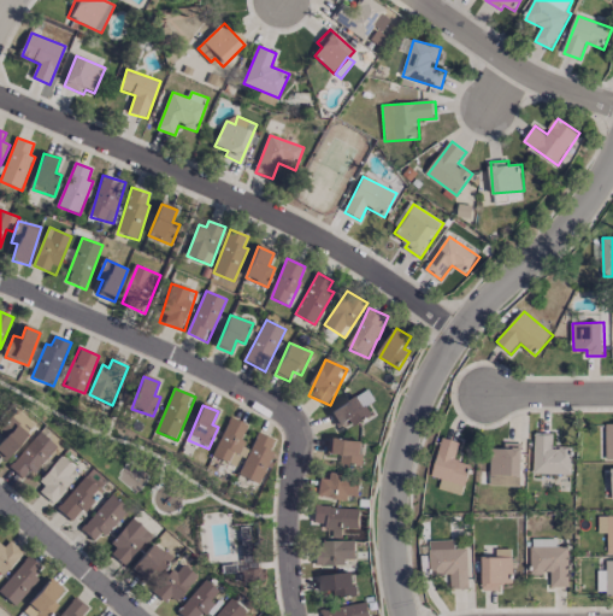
[(0,435),(3,438),(0,441),(0,456),(11,462),(19,441),(31,447),(42,423),(12,409),(0,434),(0,435)]
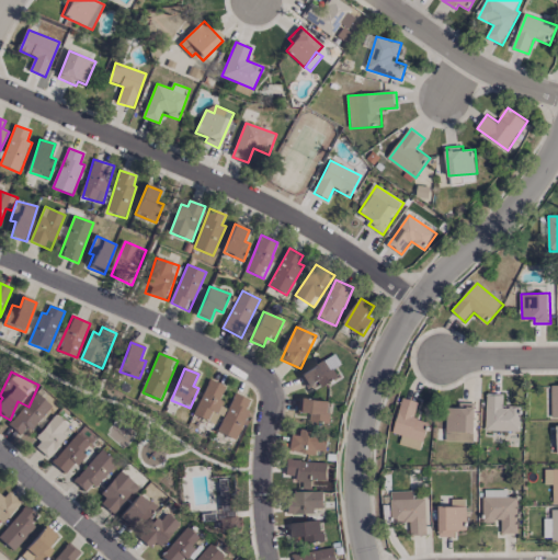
[(228,387),(211,379),(194,415),(217,426),(225,409),(219,406),(228,387)]
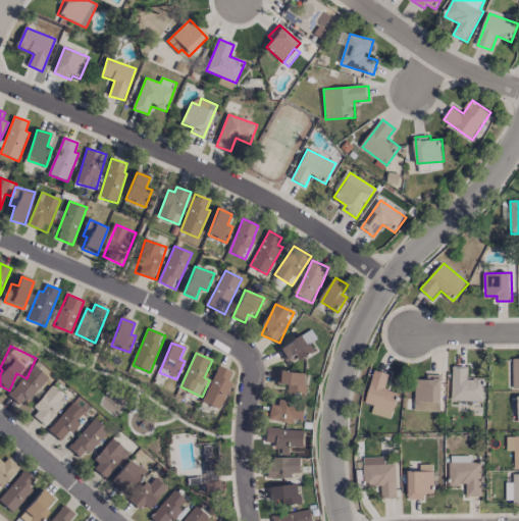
[(49,378),(36,366),(9,396),(22,408),(49,378)]
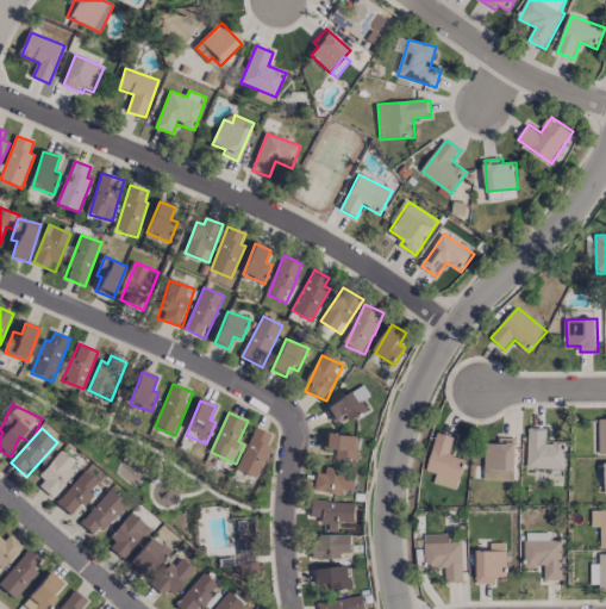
[(239,473),(260,479),(270,446),(269,446),(273,434),(254,428),(239,473)]
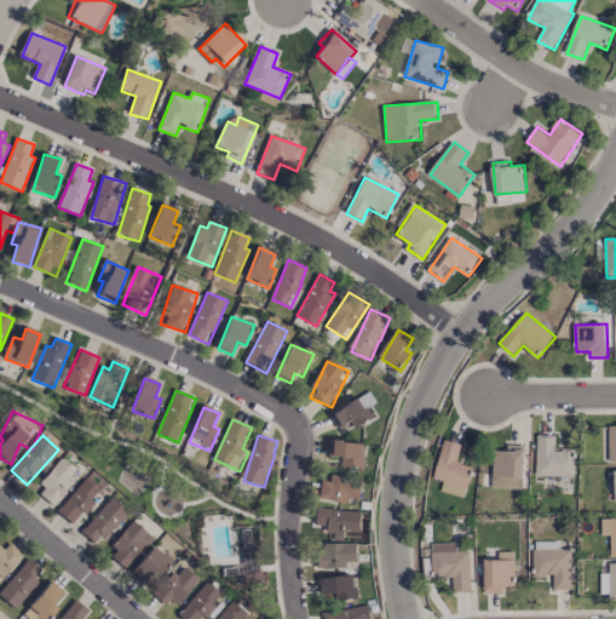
[(537,476),(576,477),(577,450),(558,450),(558,436),(539,435),(537,476)]
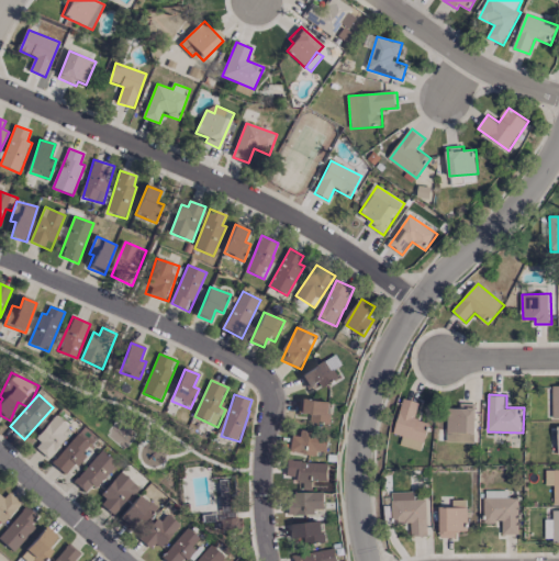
[(395,434),(404,436),(402,446),(424,451),(431,423),(416,419),(421,403),(404,399),(395,434)]
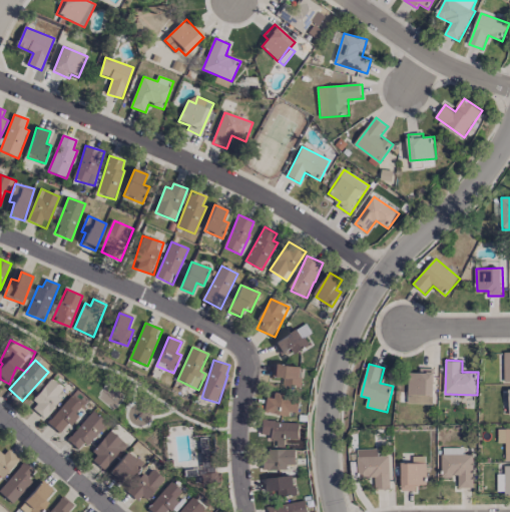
[(286,378),(285,387),(303,387),(303,366),(274,365),(273,378),(286,378)]
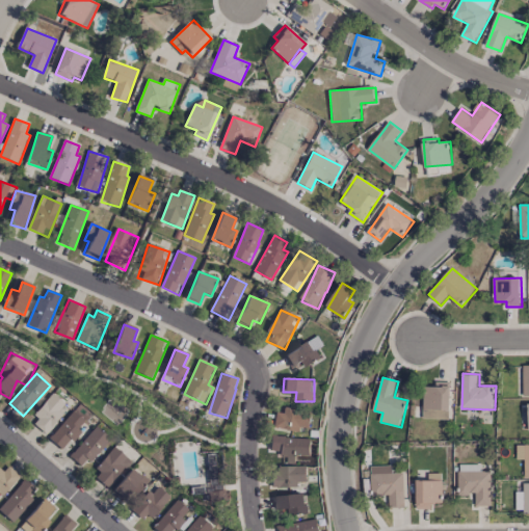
[(452,382),(437,381),(437,387),(426,387),(425,419),(451,420),(452,382)]
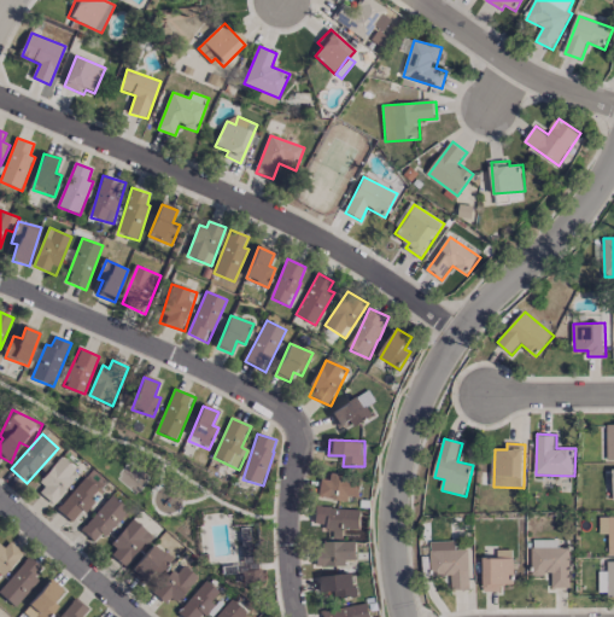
[(53,505),(80,472),(63,458),(36,490),(53,505)]
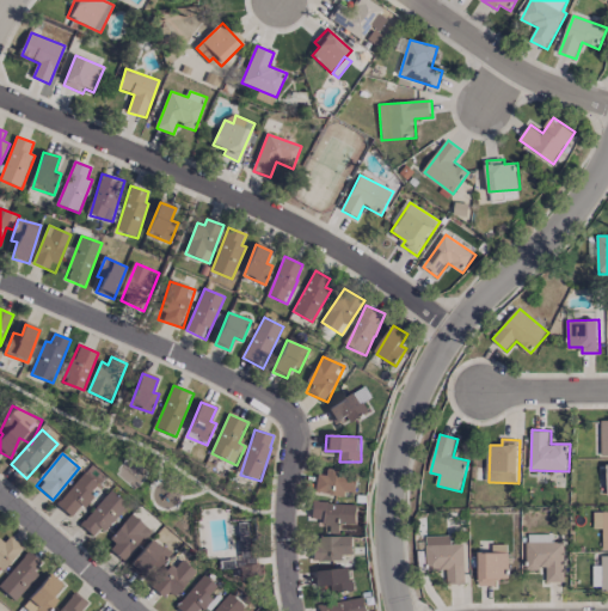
[(318,475),(315,493),(347,496),(348,490),(357,492),(360,474),(327,470),(327,476),(318,475)]
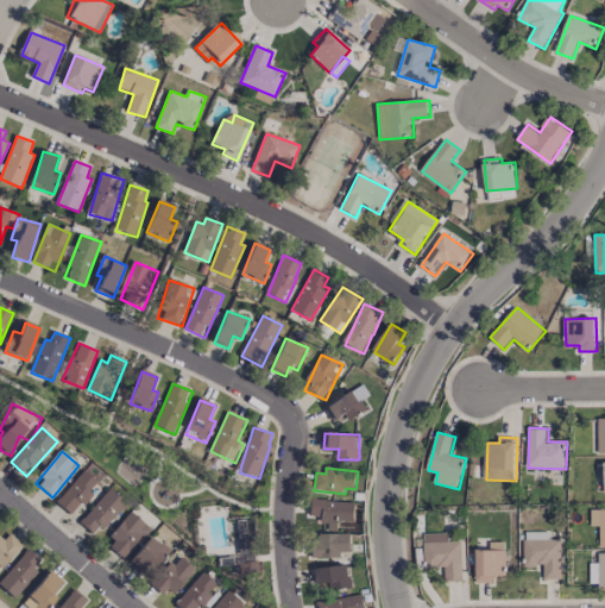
[(101,486),(86,471),(57,502),(73,516),(101,486)]
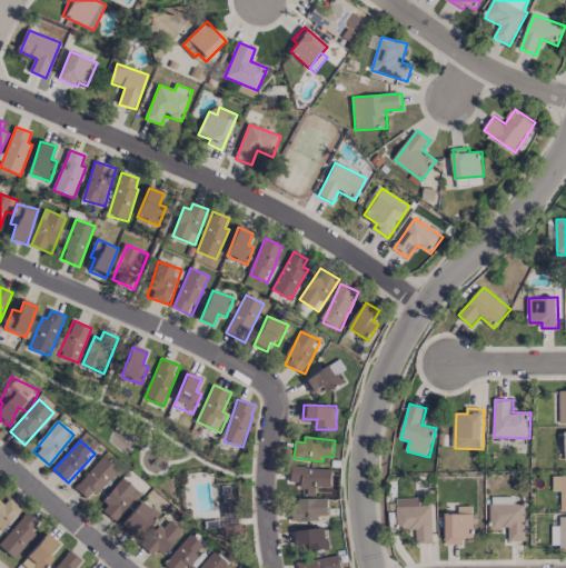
[(76,488),(90,501),(119,469),(105,457),(76,488)]
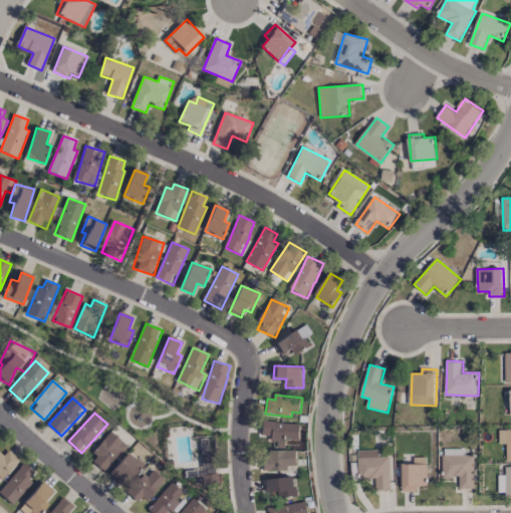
[(302,424),(263,422),(262,436),(271,436),(271,442),(280,442),(280,448),(287,448),(287,440),(301,440),(302,424)]
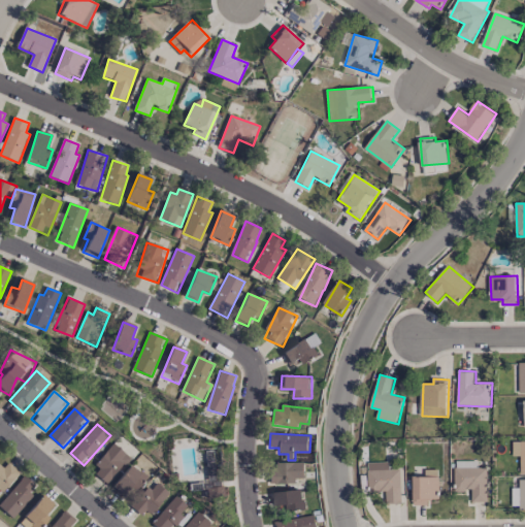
[(524,440),(515,441),(515,456),(522,456),(522,474),(524,474),(524,440)]
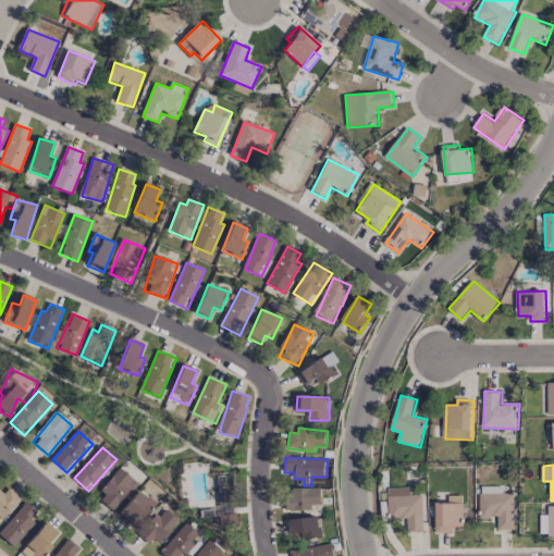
[(138,482),(120,469),(98,499),(118,513),(138,482)]
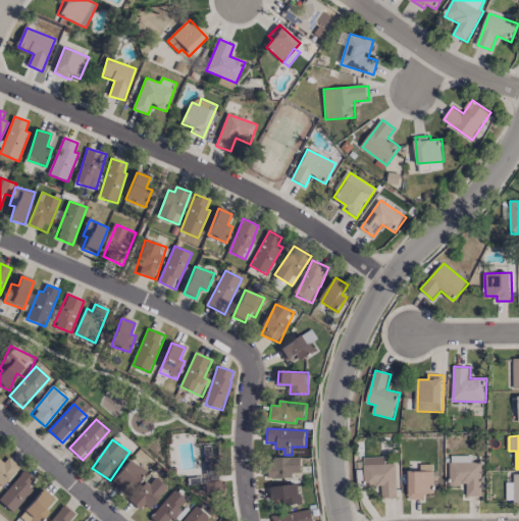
[(0,488),(20,467),(6,455),(0,461),(0,488)]
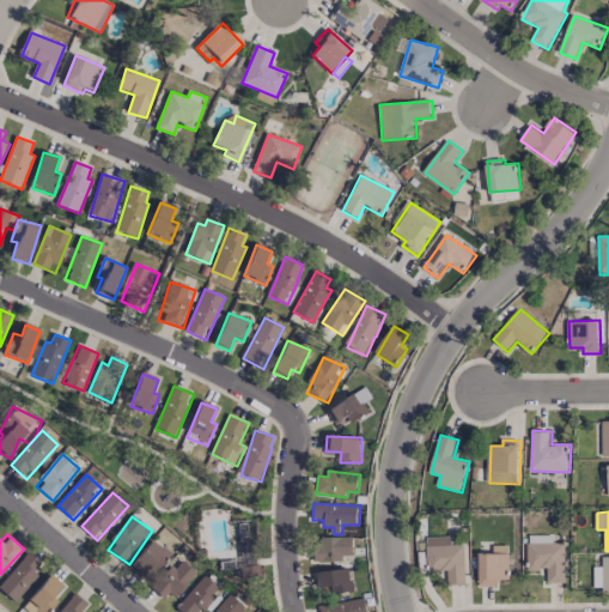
[(548,583),(566,585),(567,544),(554,543),(555,535),(530,534),(529,569),(549,570),(548,583)]
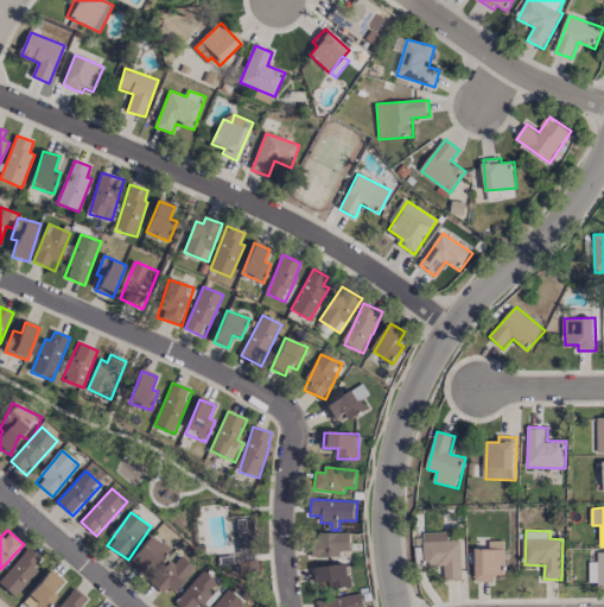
[(450,532),(425,532),(426,567),(446,567),(446,580),(464,580),(463,541),(450,541),(450,532)]
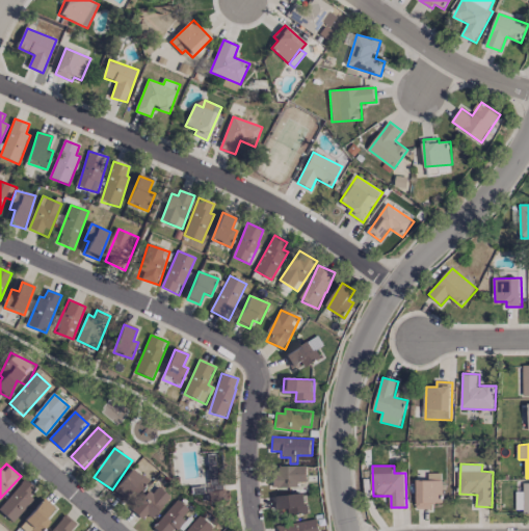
[(129,505),(148,479),(132,468),(113,494),(129,505)]
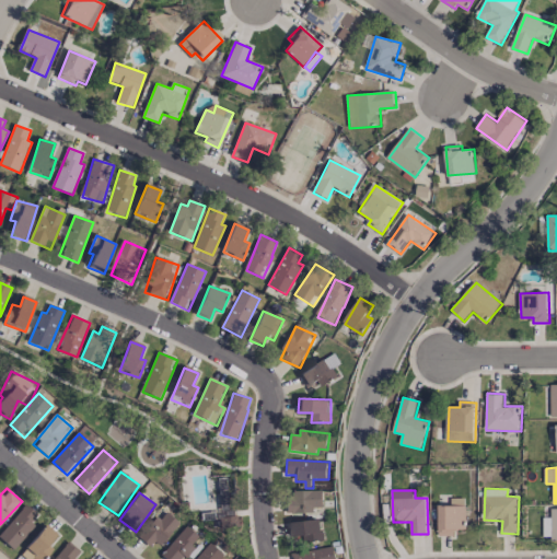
[(324,492),(287,492),(288,514),(316,513),(316,508),(324,508),(324,492)]
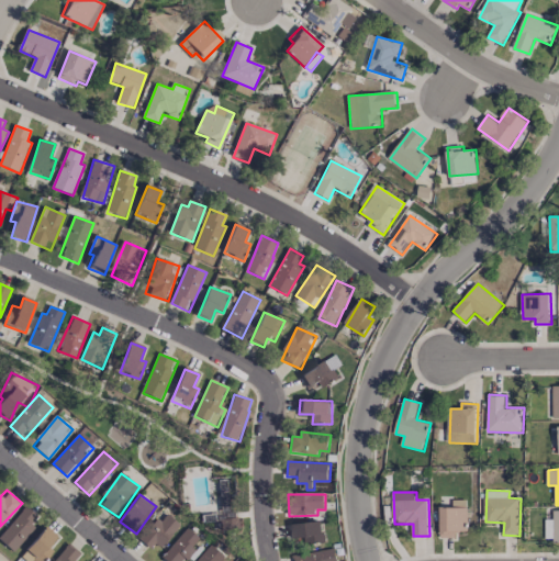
[(468,501),(454,501),(454,507),(440,507),(442,538),(457,538),(457,531),(469,531),(468,501)]
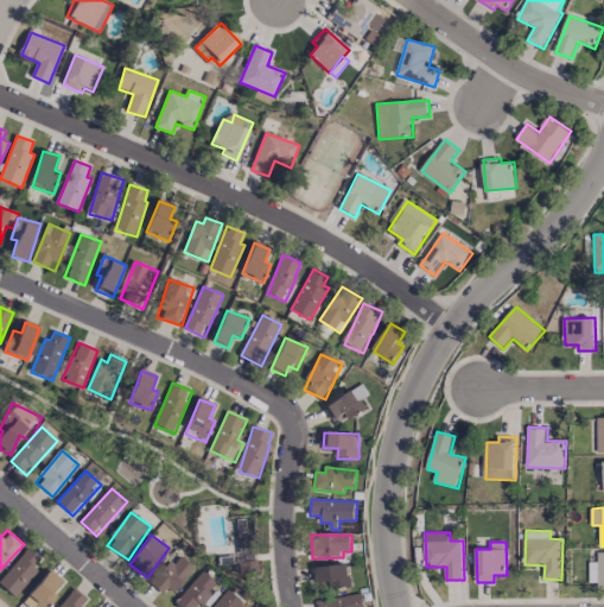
[(0,585),(18,599),(45,561),(27,548),(0,585)]
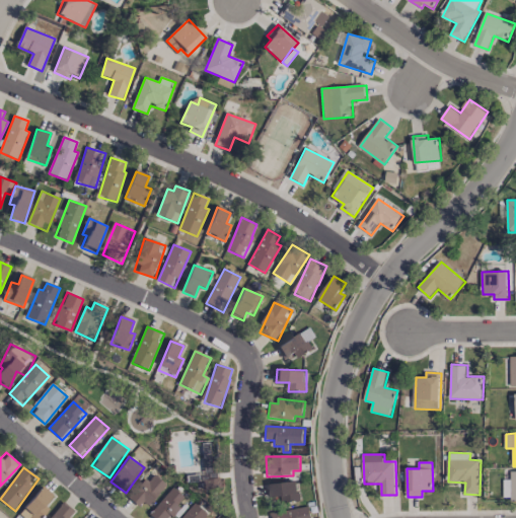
[(132,498),(146,510),(167,485),(152,472),(132,498)]
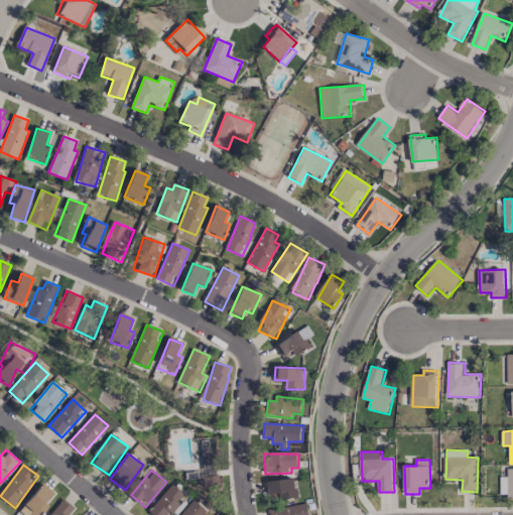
[(267,482),(269,500),(298,496),(296,478),(267,482)]
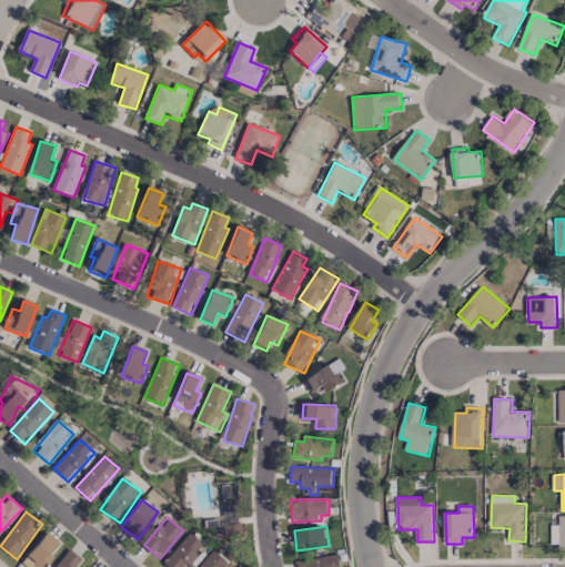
[(27,559),(37,566),(47,566),(54,557),(50,554),(58,543),(46,534),(27,559)]
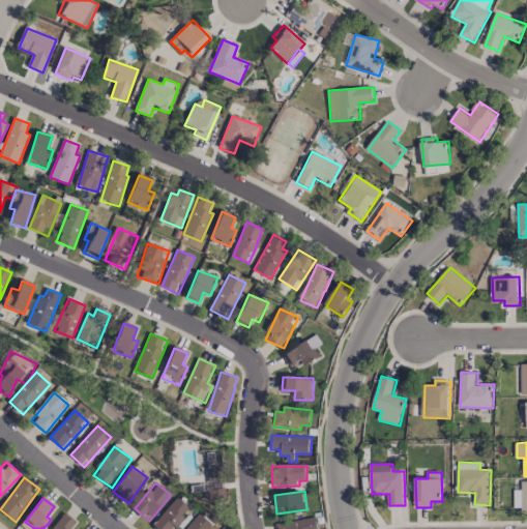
[(174,528),(184,519),(182,517),(188,509),(178,499),(152,525),(156,528),(174,528)]
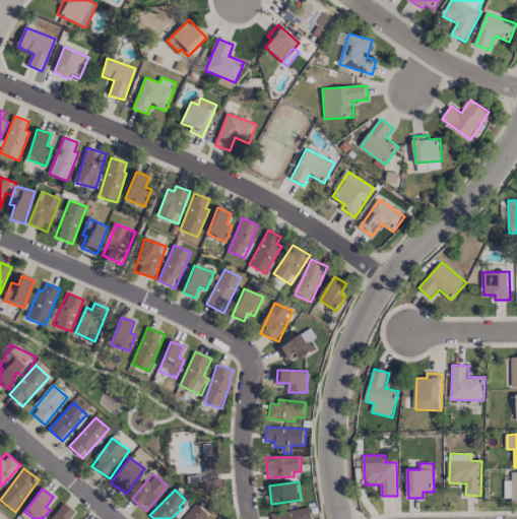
[(73,518),(78,513),(63,503),(51,518),(73,518)]
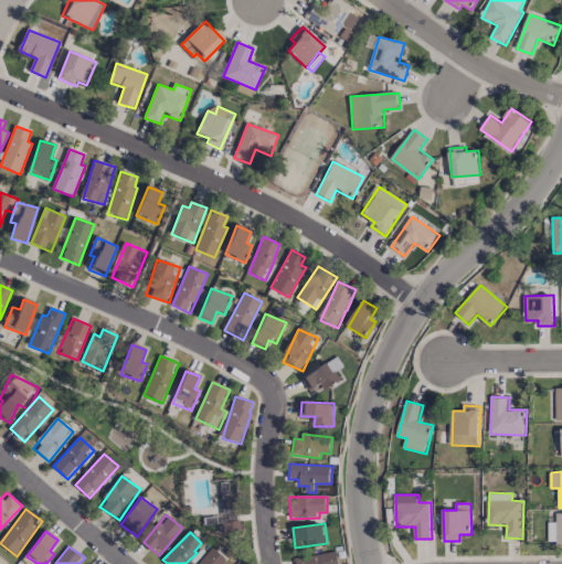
[(223,563),(226,561),(213,549),(199,563),(223,563)]
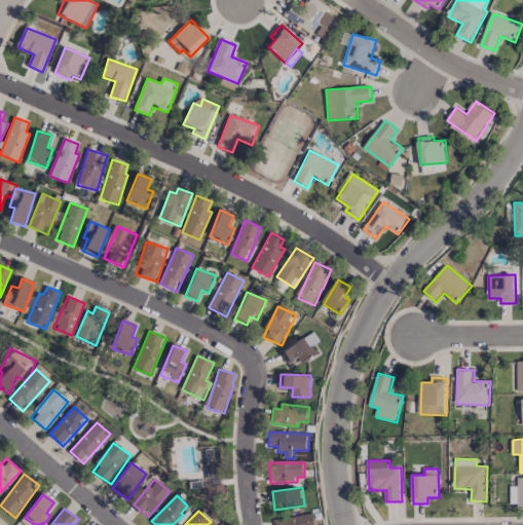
[(274,520),(275,524),(316,524),(314,514),(274,520)]
